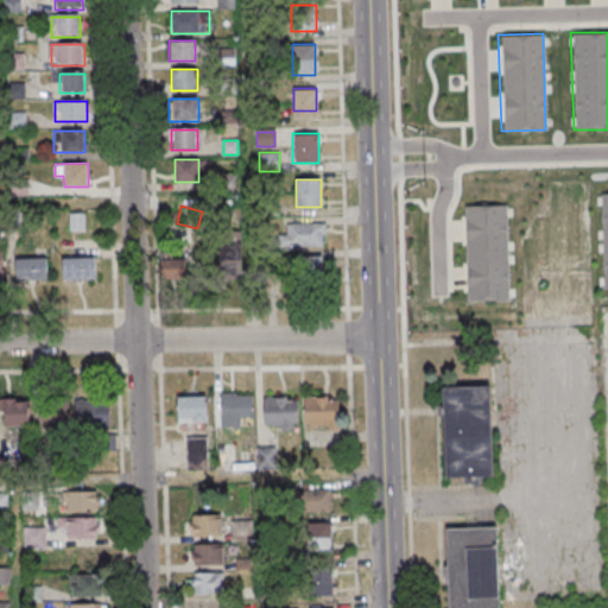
[(463,302),(505,301),(505,207),(462,207),(463,302)]
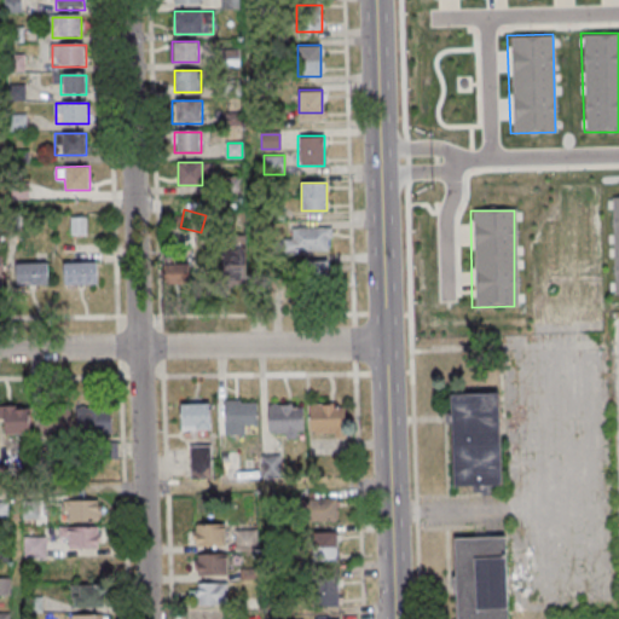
[(331,227),(288,227),(288,250),(331,250),(331,227)]
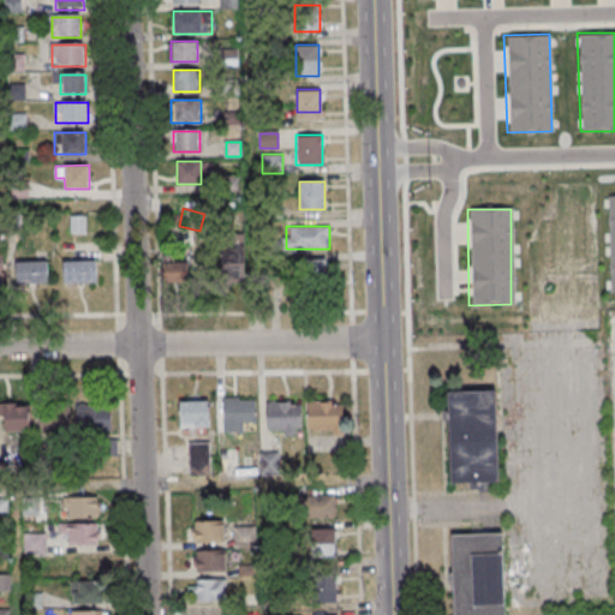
[(63,261),(63,282),(96,282),(96,260),(63,261)]
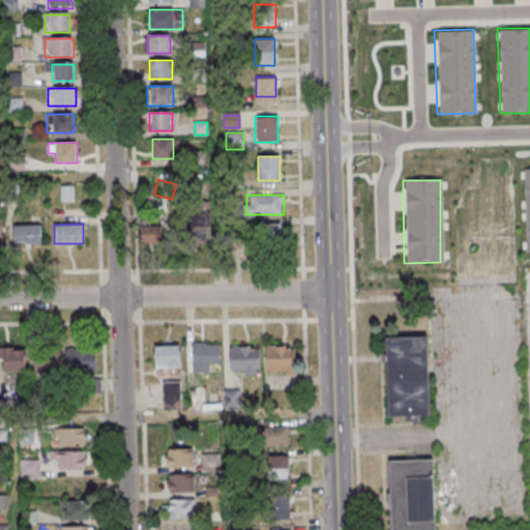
[(41,225),(13,225),(13,244),(41,244),(41,225)]
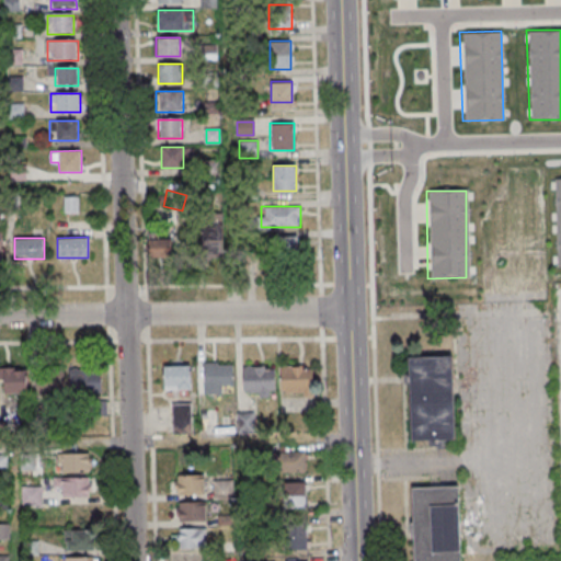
[(409,361),(453,358),(456,441),(448,441),(448,450),(437,450),(437,447),(427,447),(427,442),(412,442),(409,361)]
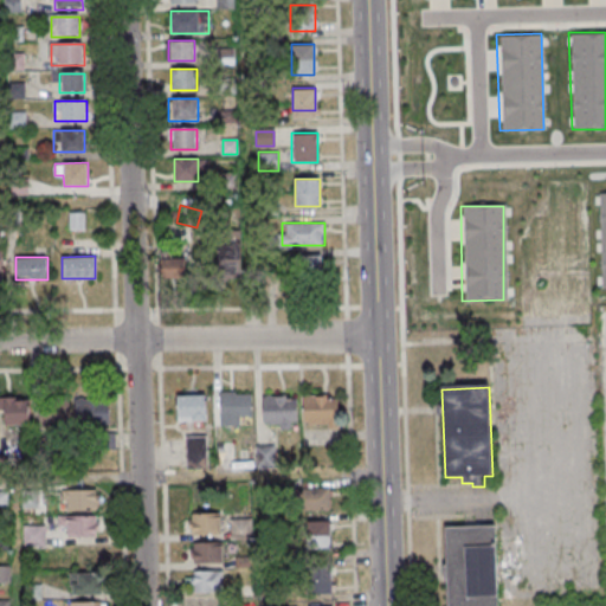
[(220,393),(220,426),(240,426),(240,419),(252,419),(252,393),(220,393)]
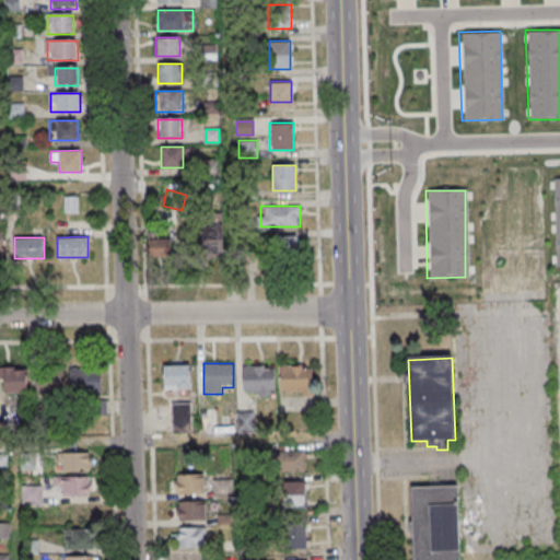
[(190,365),(163,365),(163,391),(190,391),(190,365)]
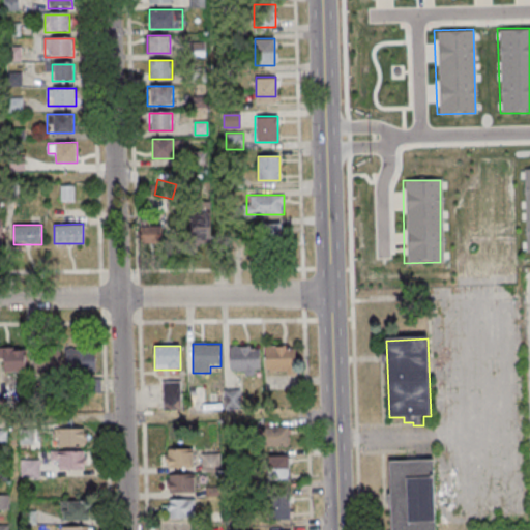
[(230,346),(230,374),(260,374),(260,346),(230,346)]
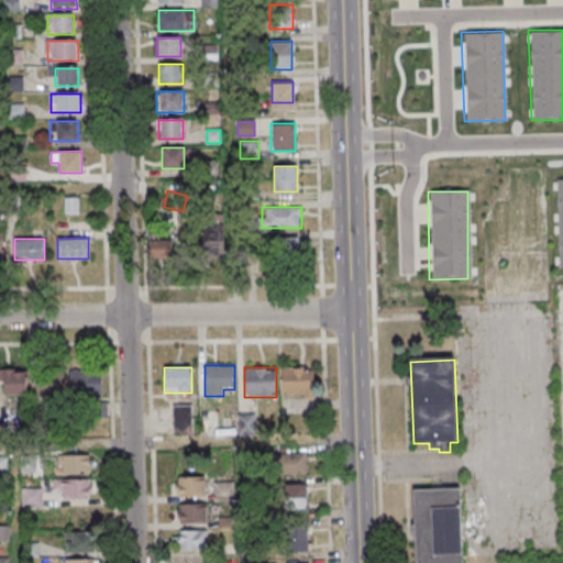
[(316,396),(316,367),(283,367),(283,396),(316,396)]
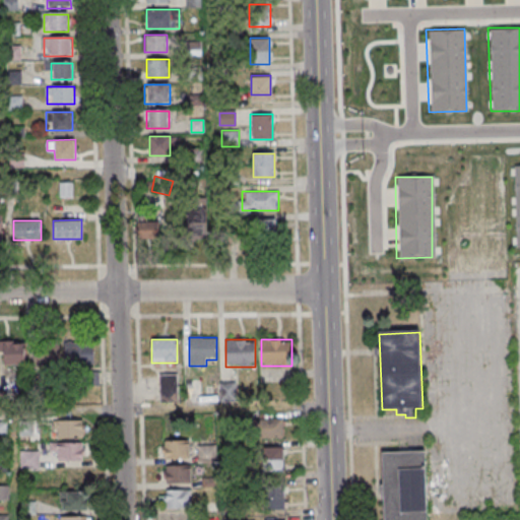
[(0,340),(0,365),(24,365),(24,340),(0,340)]
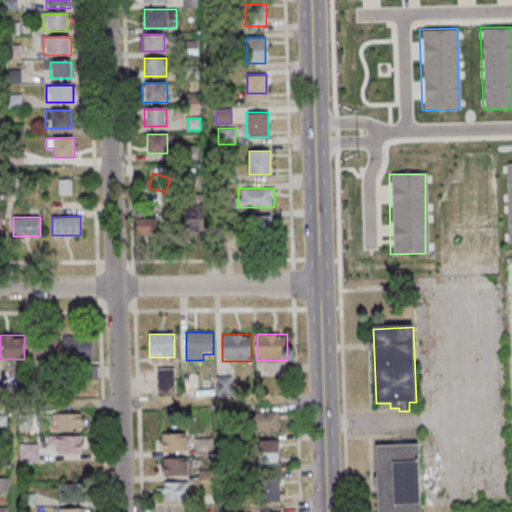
[(92,359),(92,336),(63,336),(63,359),(92,359)]
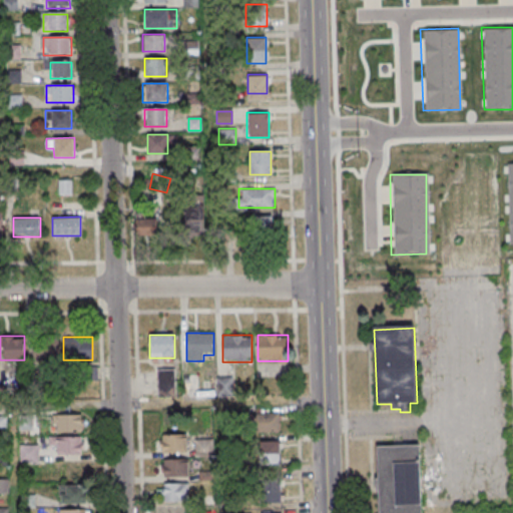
[(32,340),(32,362),(58,362),(58,340),(32,340)]
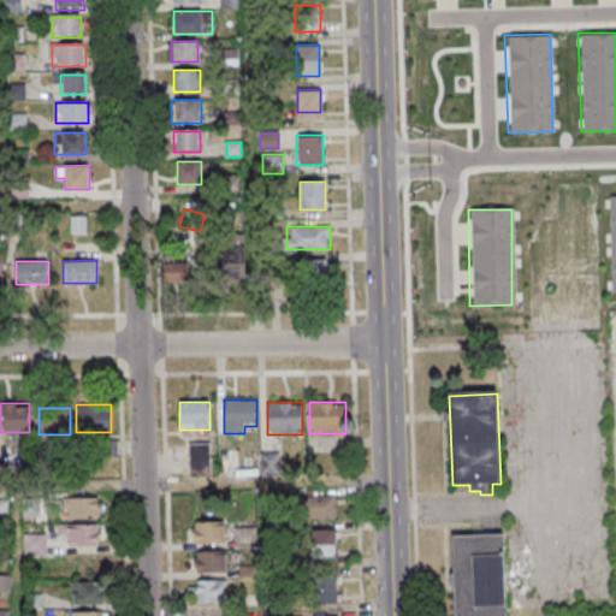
[(189,442),(189,474),(211,474),(211,442),(189,442)]
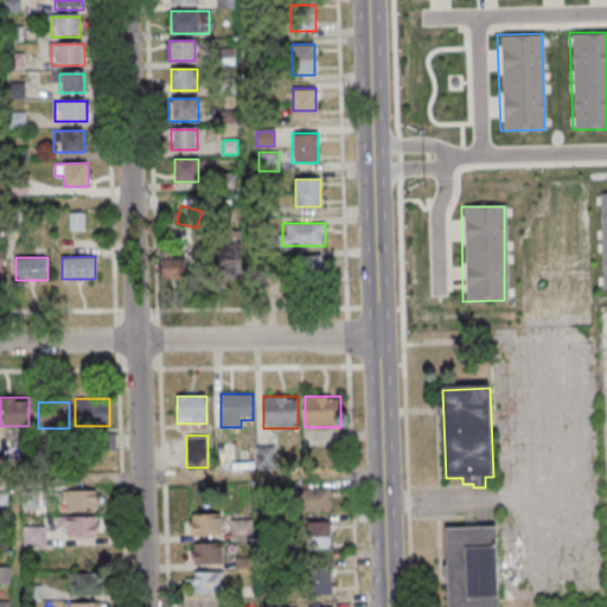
[(256,468),(275,468),(275,446),(256,446),(256,468)]
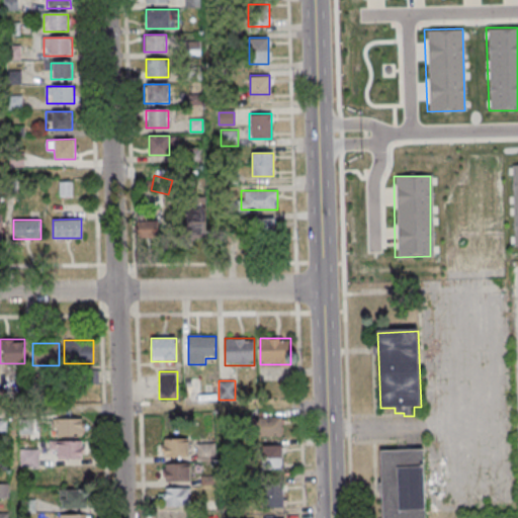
[(282,437),(282,418),(260,418),(260,437),(282,437)]
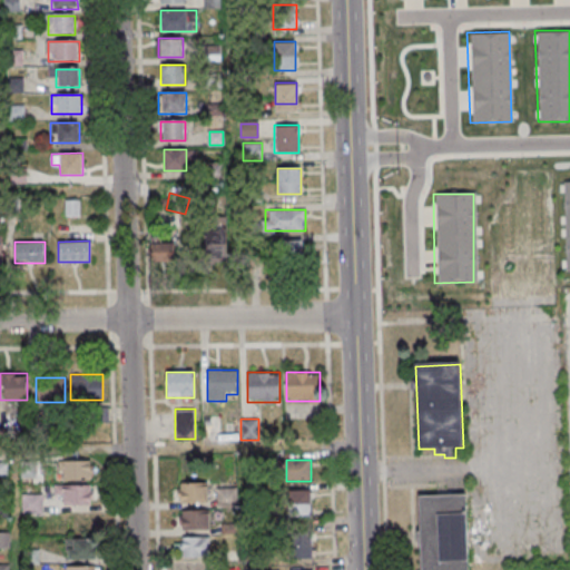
[(60,481),(92,481),(91,461),(60,462),(60,481)]
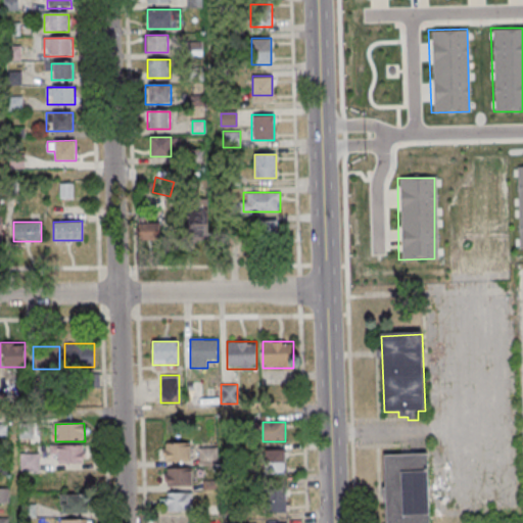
[(190,463),(190,444),(163,444),(163,463),(190,463)]
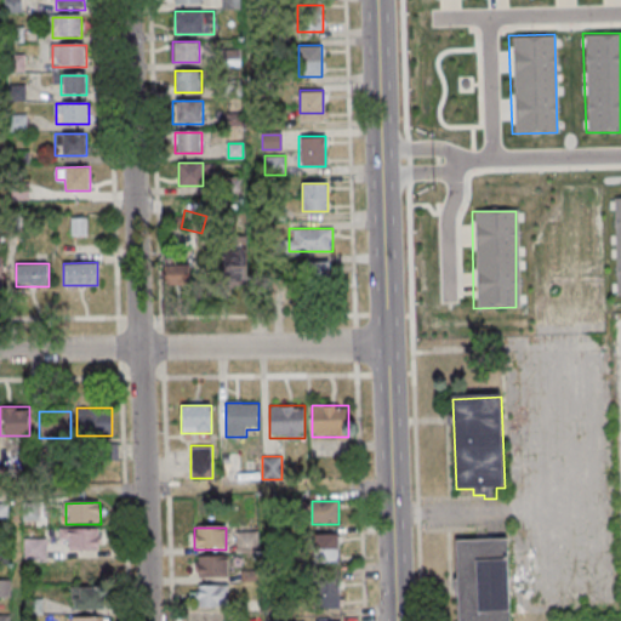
[(68,530),(68,552),(102,552),(102,530),(68,530)]
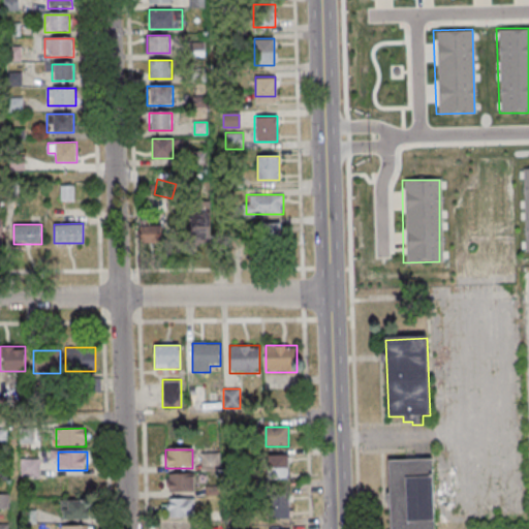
[(288,454),(266,454),(266,478),(288,478),(288,454)]
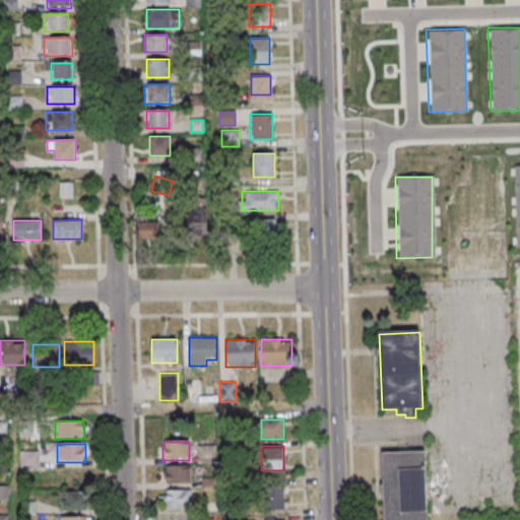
[(382,454),(425,452),(428,519),(385,519),(384,500),(381,500),(381,485),(384,485),(382,454)]
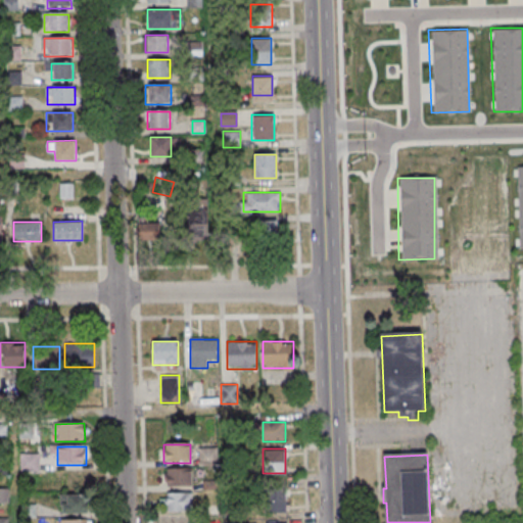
[(192,486),(192,469),(167,469),(167,486),(192,486)]
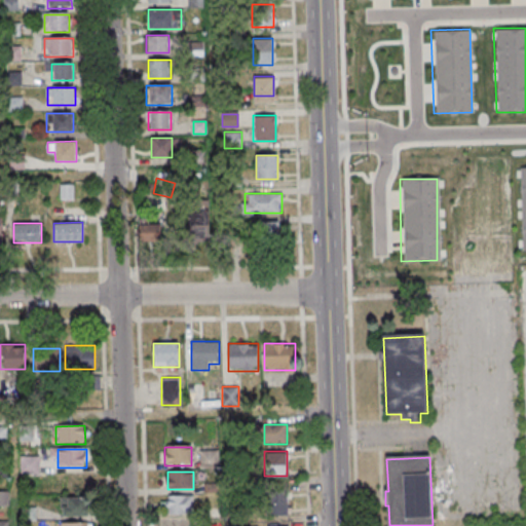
[(288,516),(288,490),(266,490),(266,516),(288,516)]
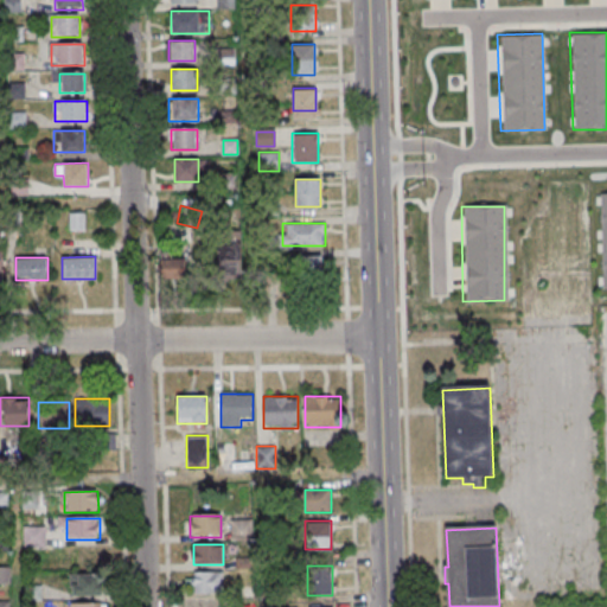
[(193,595),(223,595),(223,573),(193,573),(193,595)]
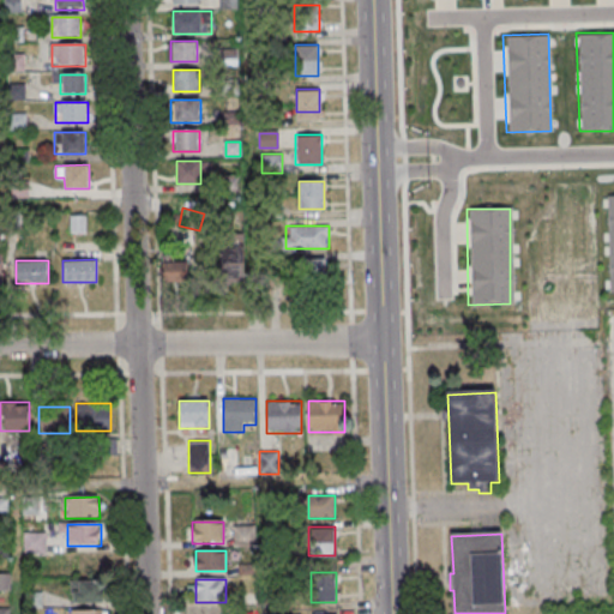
[(104,605),(104,583),(71,583),(71,605),(104,605)]
